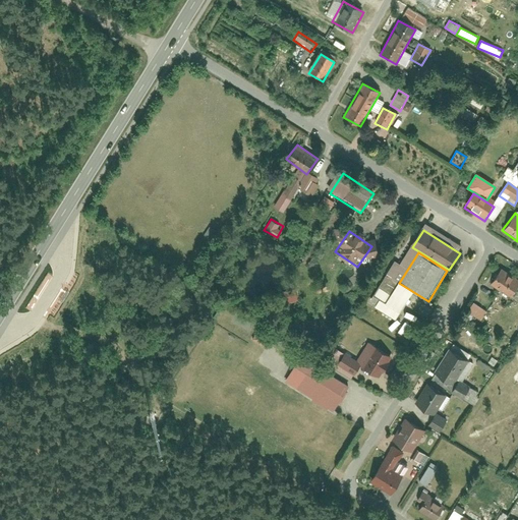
[(488,283),(508,295),(517,280),(498,268),(488,283)]
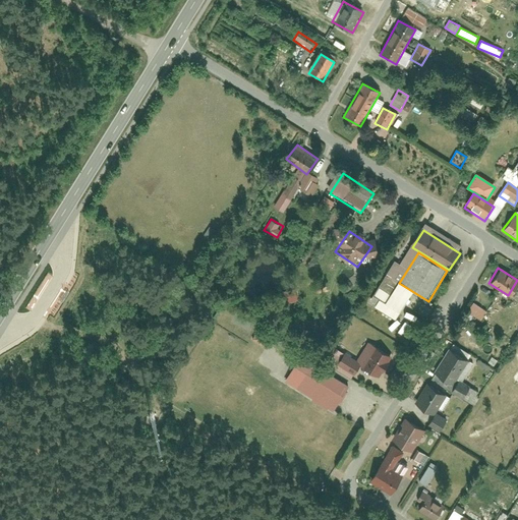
[(396,323),(414,293),(399,285),(382,313),(396,323)]
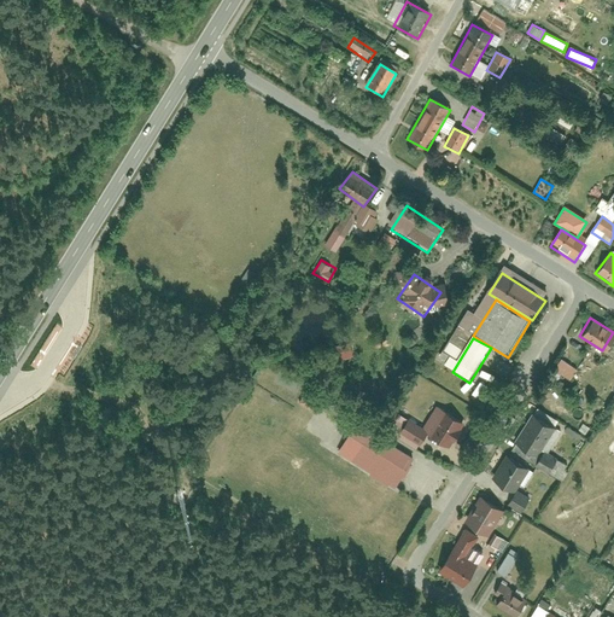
[(335,345),(338,359),(355,355),(352,342),(335,345)]
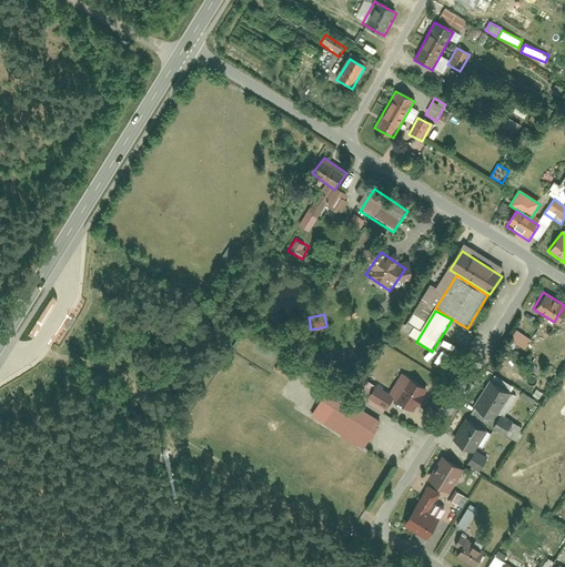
[(407,322),(403,330),(410,333),(414,325),(407,322)]
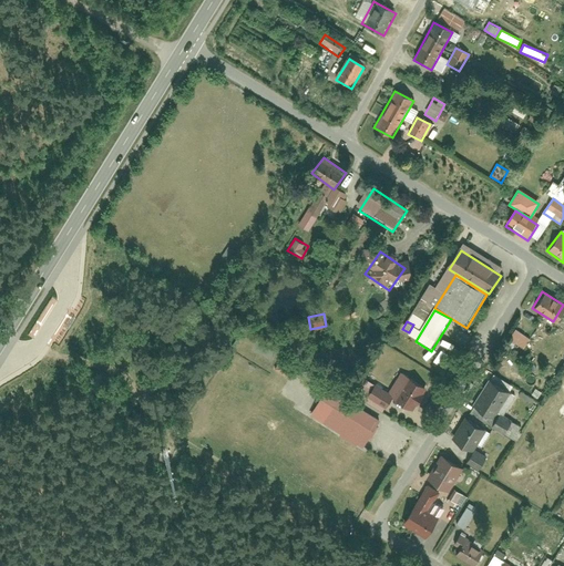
[(521,349),(527,339),(513,329),(505,339),(521,349)]
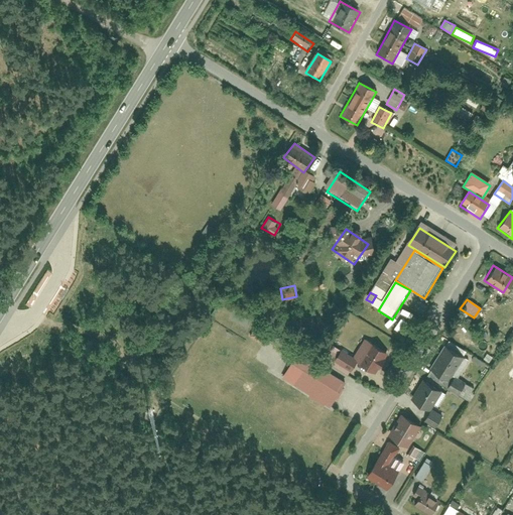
[(258,342),(264,334),(255,327),(249,336),(258,342)]
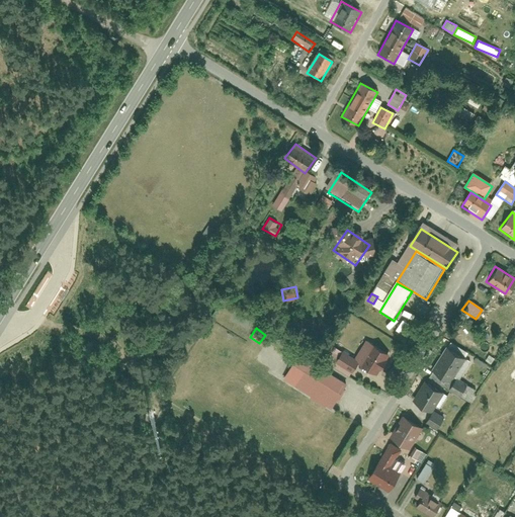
[(372,345),(361,365),(377,375),(390,354),(372,345)]
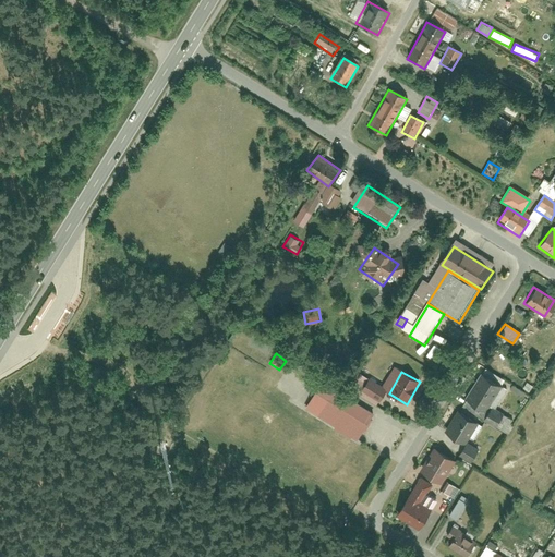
[(498,387),(478,373),(461,397),(482,411),(486,406),(498,387)]
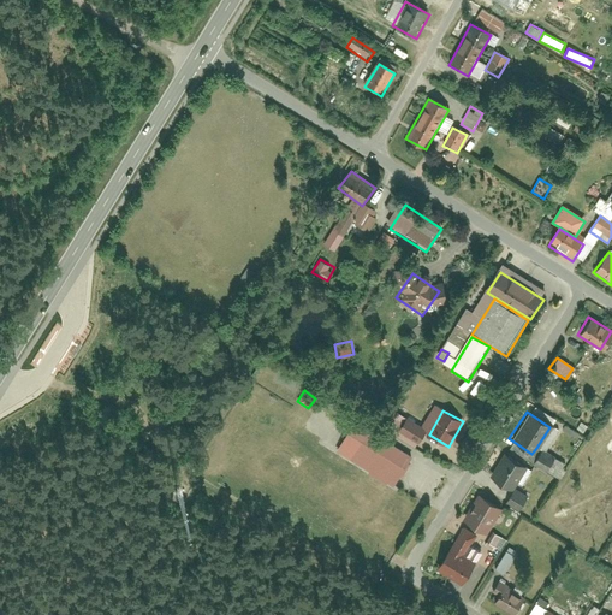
[(355,423),(334,454),(392,490),(413,459),(355,423)]
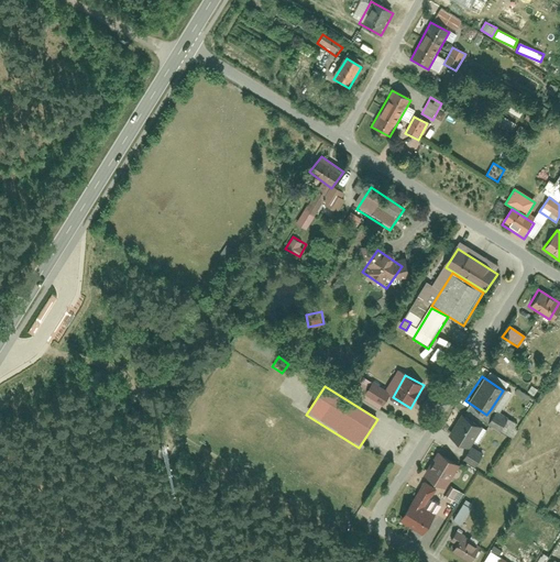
[(366,386),(358,399),(377,414),(386,400),(366,386)]
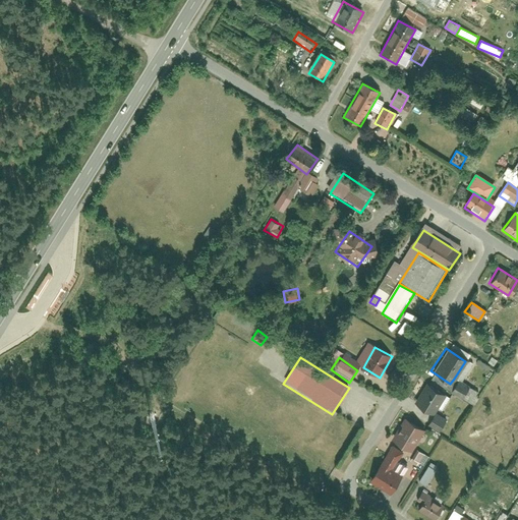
[(467,388),(454,379),(450,384),(447,390),(460,399),(467,388)]
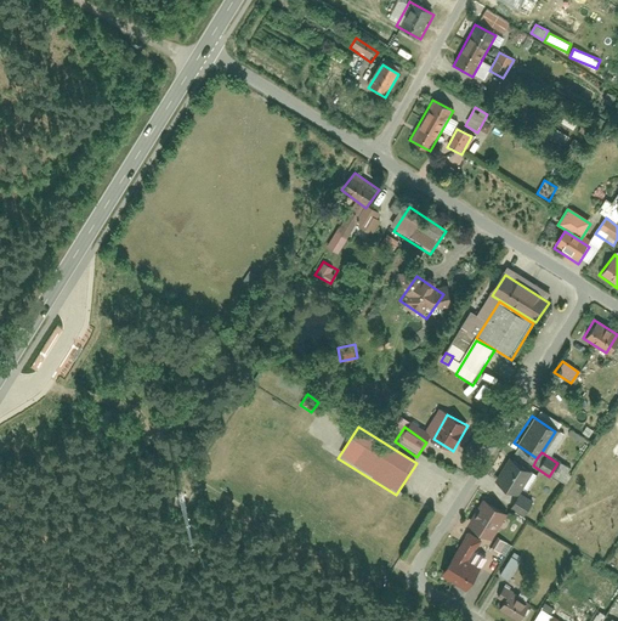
[(515,492),(529,470),(506,456),(491,479),(514,495),(515,492)]
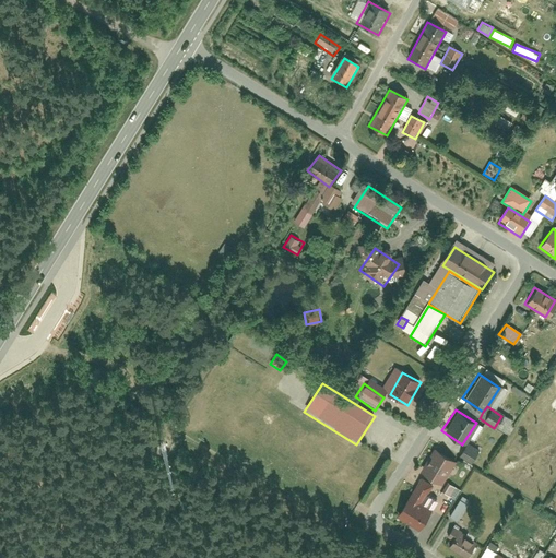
[(476,450),(463,442),(462,444),(456,454),(468,463),(476,450)]
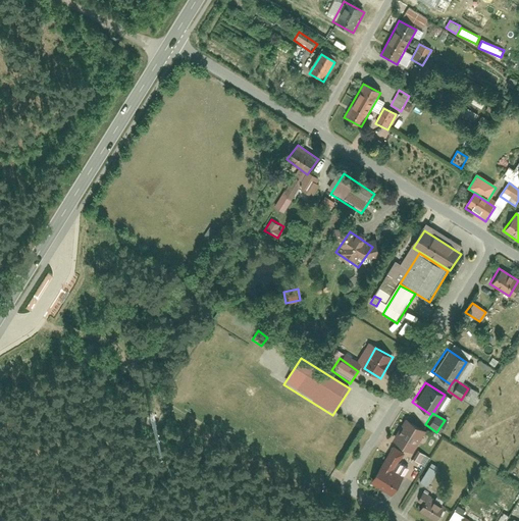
[(423,432),(402,418),(388,437),(410,453),(423,432)]
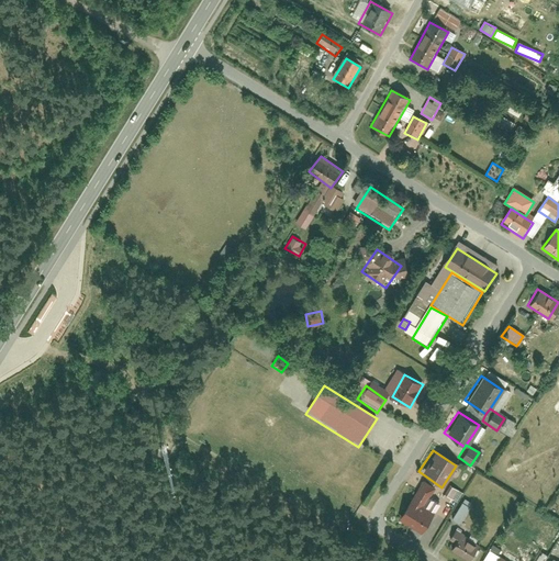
[(432,487),(421,480),(394,518),(416,533),(431,512),(420,505),(432,487)]
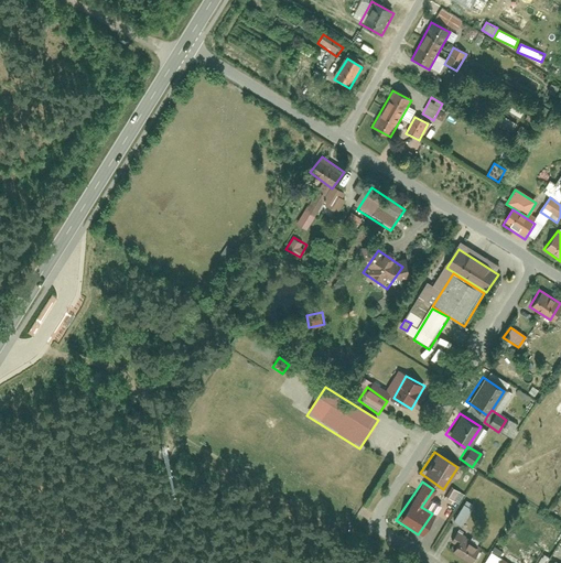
[(457,493),(450,487),(443,496),(452,501),(457,493)]
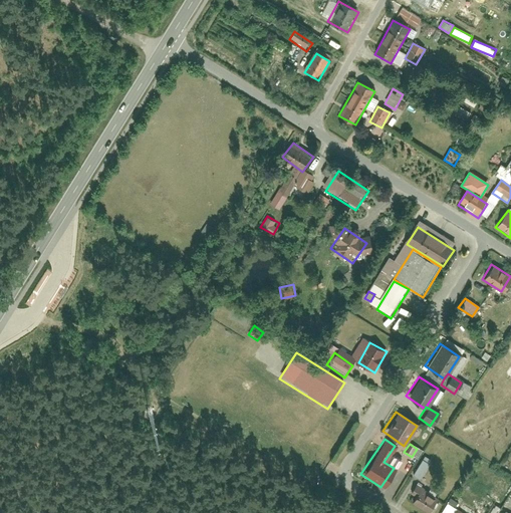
[(411,475),(418,479),(427,463),(420,459),(411,475)]
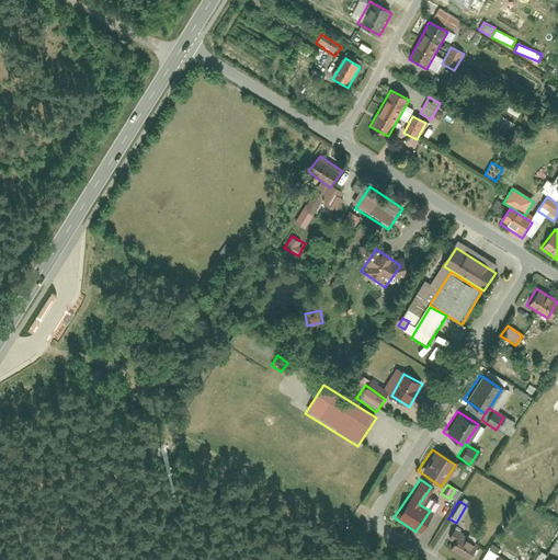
[(445,538),(452,541),(457,533),(451,528),(445,538)]
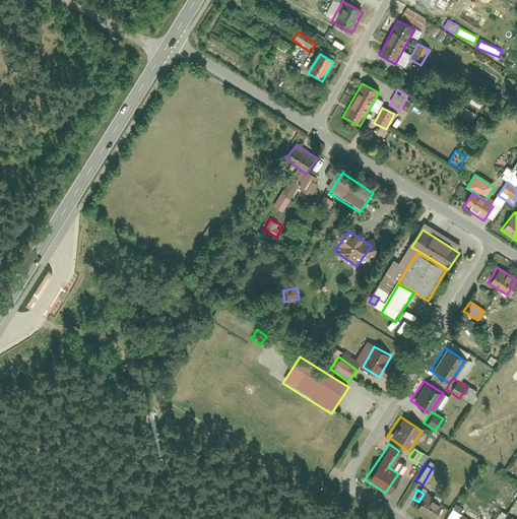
[(414,508),(430,518),(433,518),(441,505),(424,494),(418,502),(414,508)]
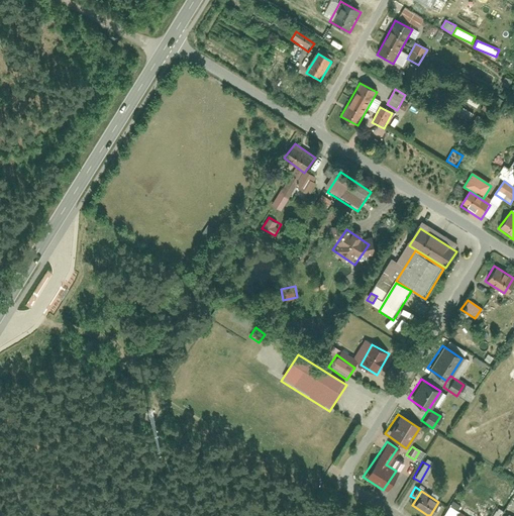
[(455,515),(457,513),(458,511),(447,505),(442,515),(455,515)]
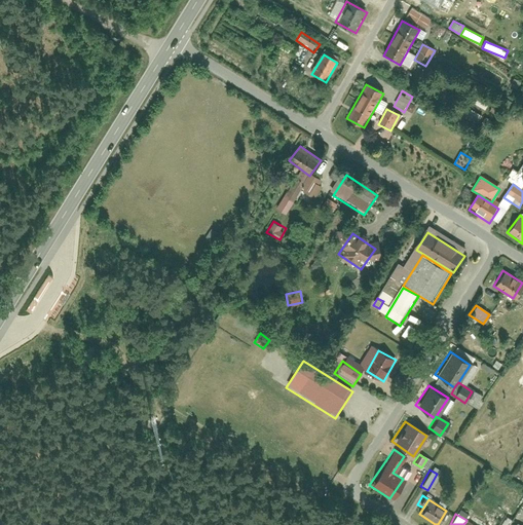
[(495,522),(499,524),(508,524),(511,519),(498,514),(495,522)]
